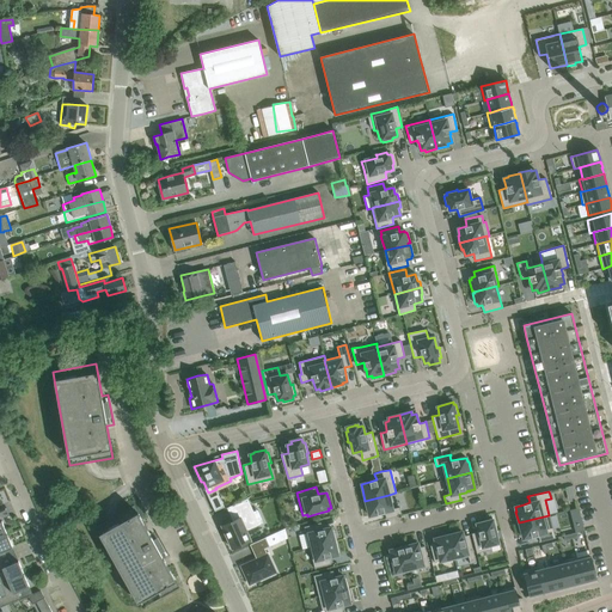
[(402,515),(399,507),(392,509),(389,495),(365,501),(367,512),(368,512),(369,516),(374,515),(375,515),(375,514),(378,514),(385,513),(386,518),(385,519),(402,515)]
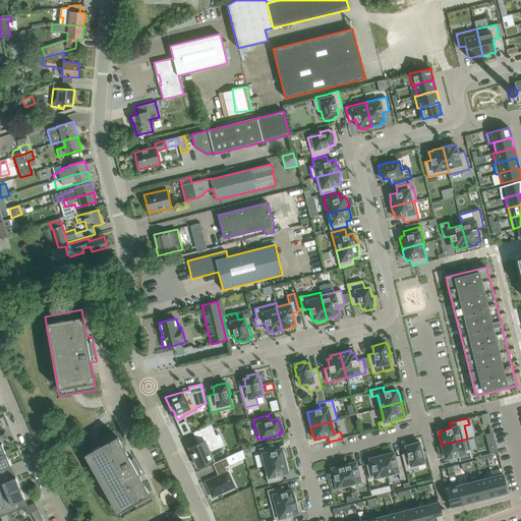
[(197,444),(189,448),(197,467),(214,460),(213,458),(222,454),(212,432),(214,431),(211,424),(192,432),(197,444)]
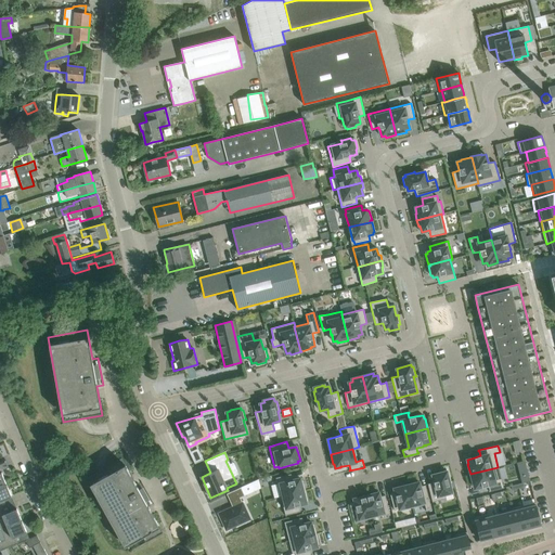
[(87,478),(90,485),(128,553),(164,533),(149,507),(154,505),(141,481),(136,485),(121,459),(87,478)]
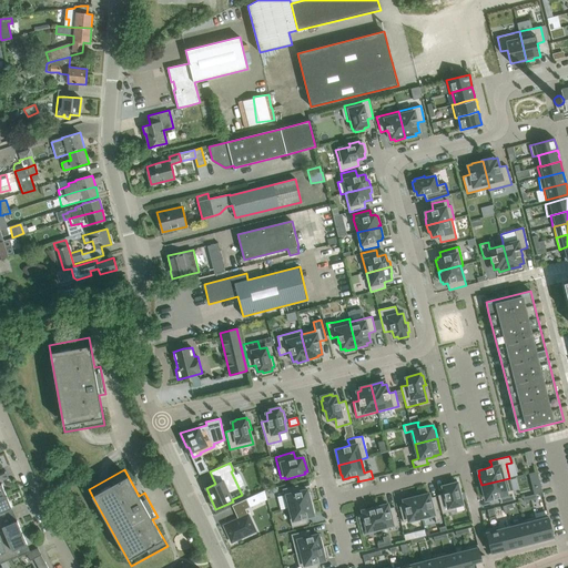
[(515,499),(509,478),(482,485),(484,496),(485,496),(486,500),(493,498),(494,498),(499,497),(500,501),(500,503),(515,499)]
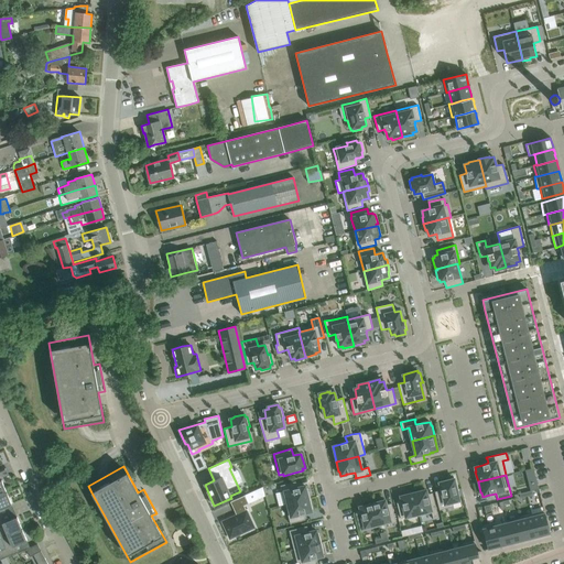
[(435,491),(440,510),(453,507),(452,502),(459,500),(457,490),(459,490),(458,488),(456,480),(454,480),(454,478),(443,481),(444,481),(440,483),(441,490),(435,491)]
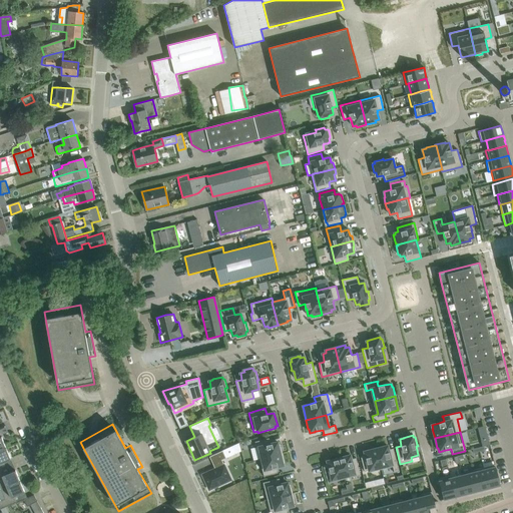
[(254,442),(260,459),(282,453),(281,448),(279,448),(278,442),(271,444),(269,438),(254,442)]
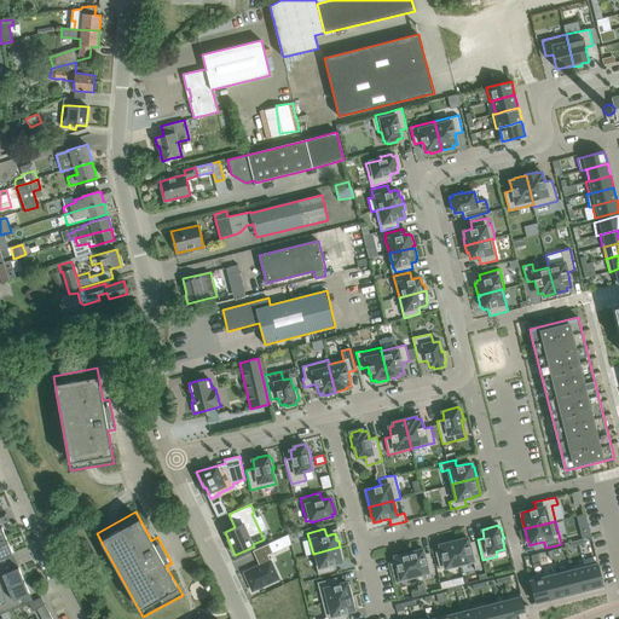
[(288,534),(279,538),(284,548),(291,544),(288,534)]
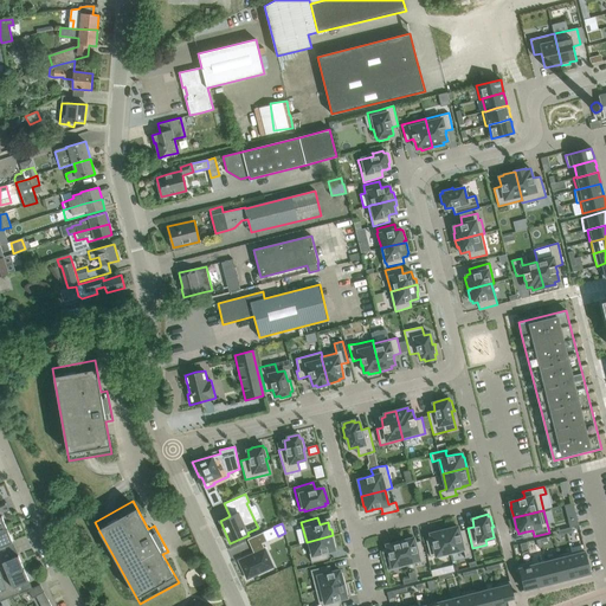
[(456,527),(445,529),(443,530),(449,553),(450,555),(464,552),(465,558),(471,556),(464,529),(459,532),(458,527),(456,527)]
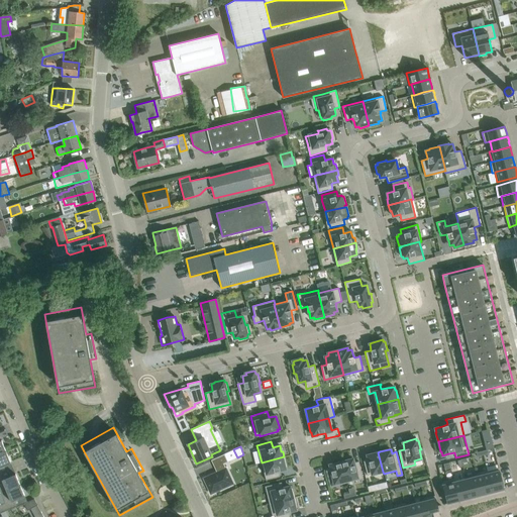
[(0,473),(2,473),(0,467),(11,462),(6,451),(0,453),(0,473)]
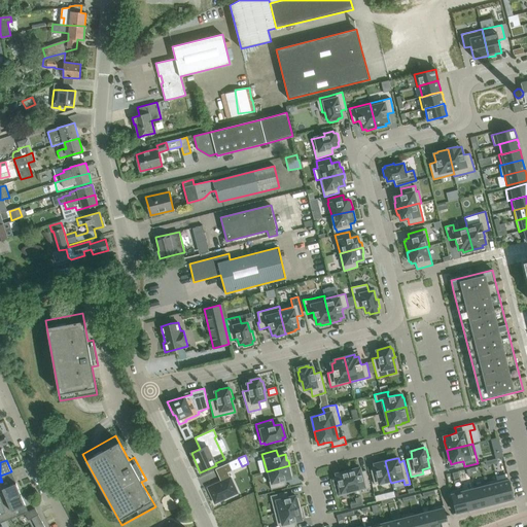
[(390,481),(385,461),(385,460),(384,461),(377,463),(376,463),(375,464),(376,467),(371,469),(374,484),(378,483),(379,484),(390,481)]
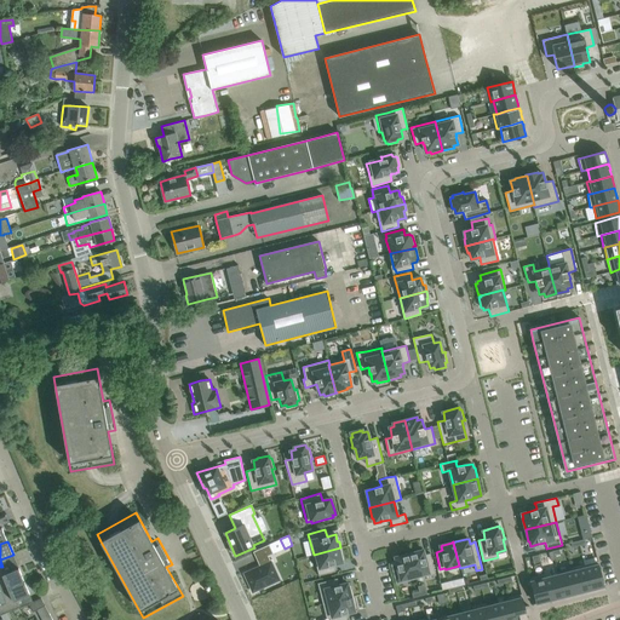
[(259,567),(245,573),(253,592),(279,580),(268,556),(274,554),(269,545),(253,552),(259,567)]
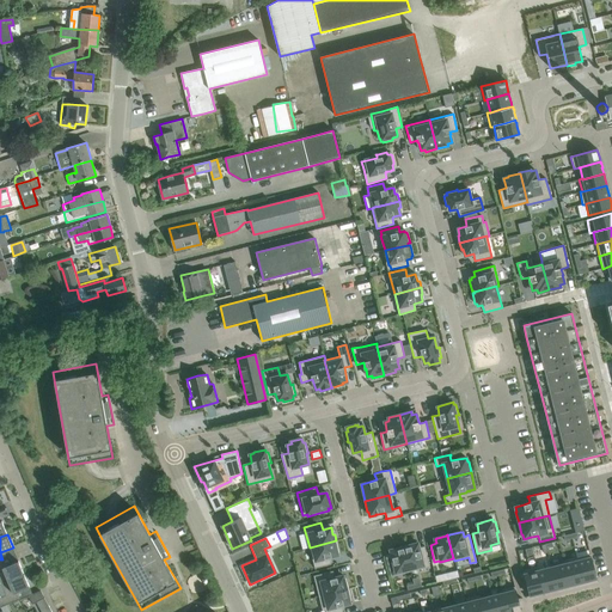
[(338,548),(336,540),(310,548),(314,568),(331,564),(329,557),(338,555),(336,548),(338,548)]
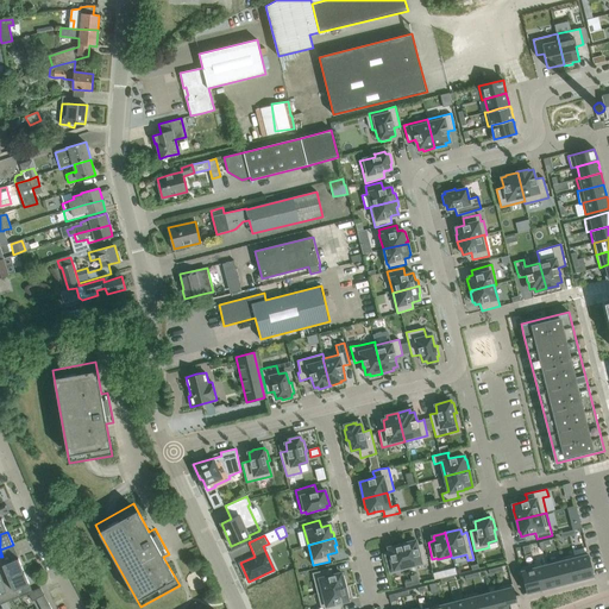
[(414,540),(403,542),(403,544),(402,544),(408,569),(427,564),(422,544),(416,545),(415,540),(414,541),(414,540)]
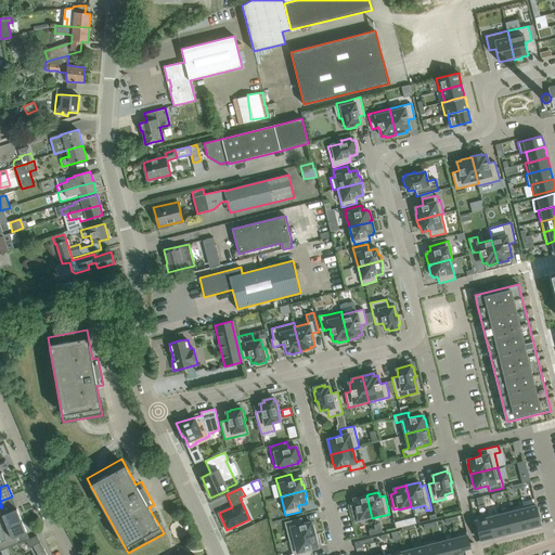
[(372,518),(366,495),(365,495),(364,495),(364,497),(357,498),(356,498),(356,499),(353,499),(355,503),(350,504),(355,523),(372,518)]
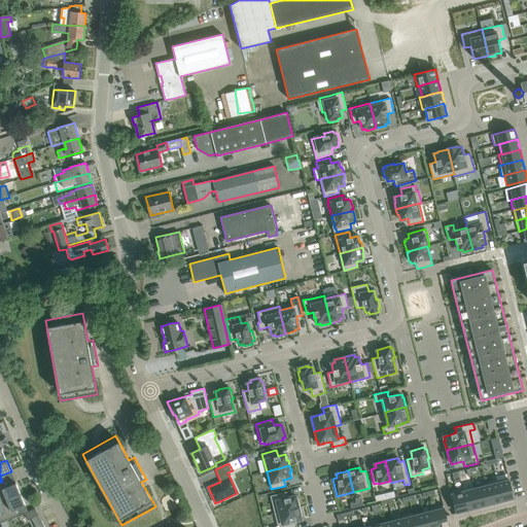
[(508,477),(496,480),(501,501),(514,498),(508,477)]
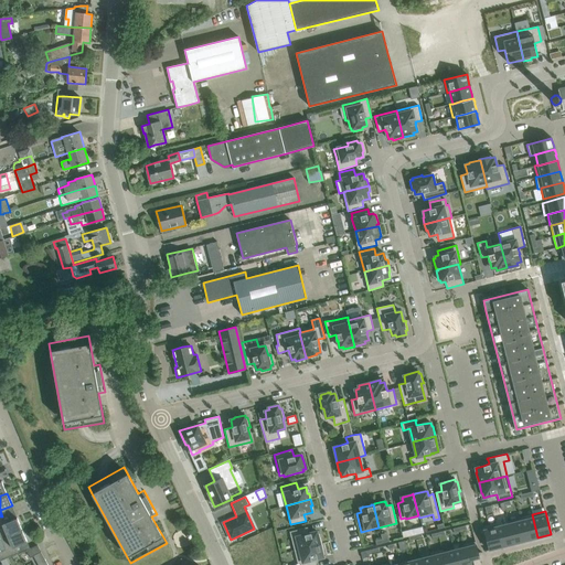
[(537,537),(532,514),(520,518),(525,541),(537,537)]
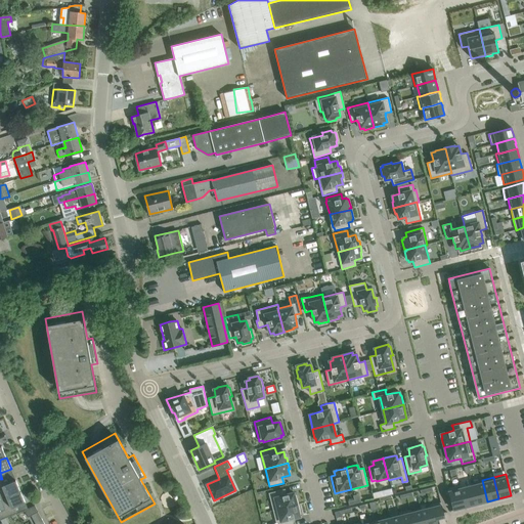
[(0,479),(0,497),(1,499),(20,491),(15,480),(5,485),(2,479),(0,479)]
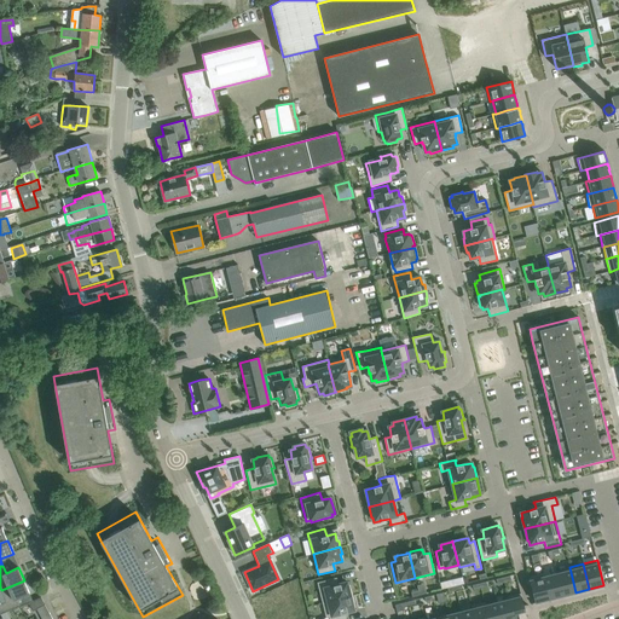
[(576,593),(570,567),(570,570),(557,573),(562,596),(576,593)]
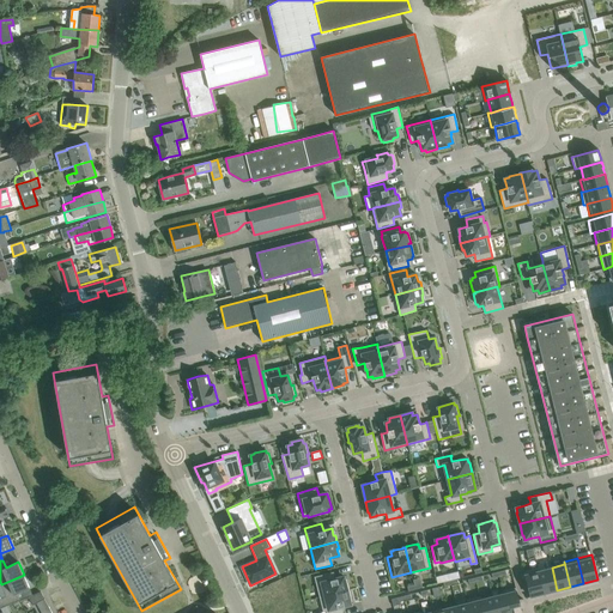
[(557,590),(552,568),(539,571),(539,569),(538,569),(544,594),(557,590)]
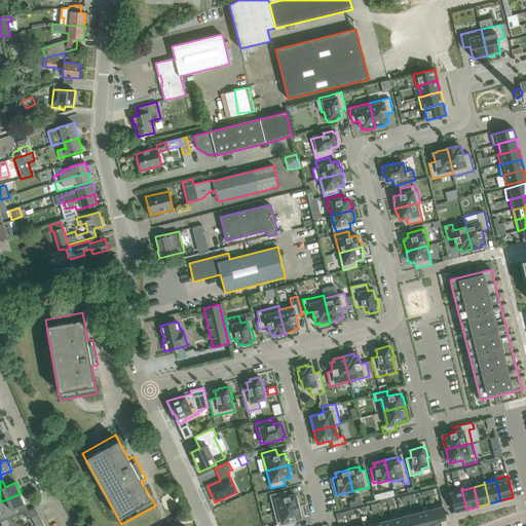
[(455,512),(466,510),(461,488),(450,491),(455,512)]
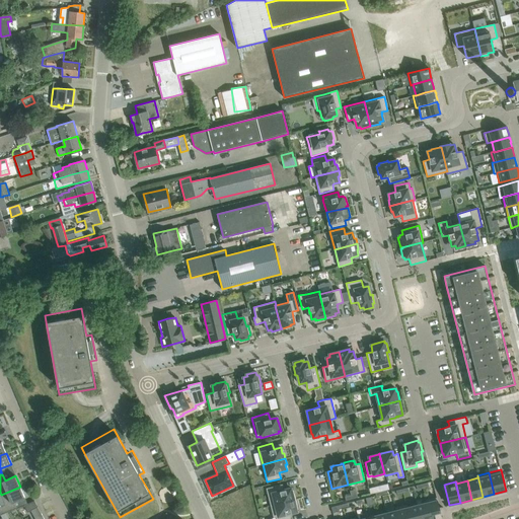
[(266,489),(271,506),(296,500),(294,494),(292,494),(291,488),(284,490),(282,485),(266,489)]
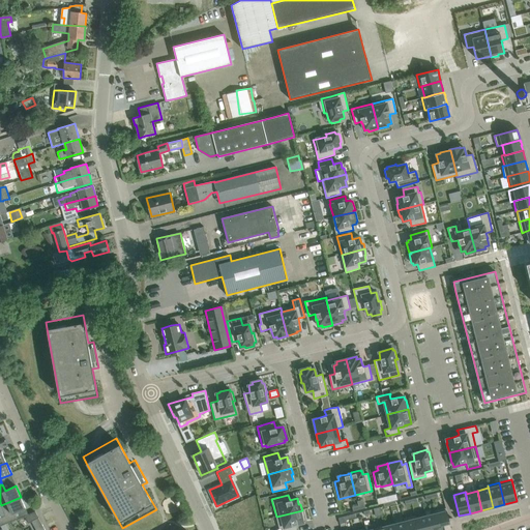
[(377,498),(378,503),(396,500),(396,495),(377,498)]
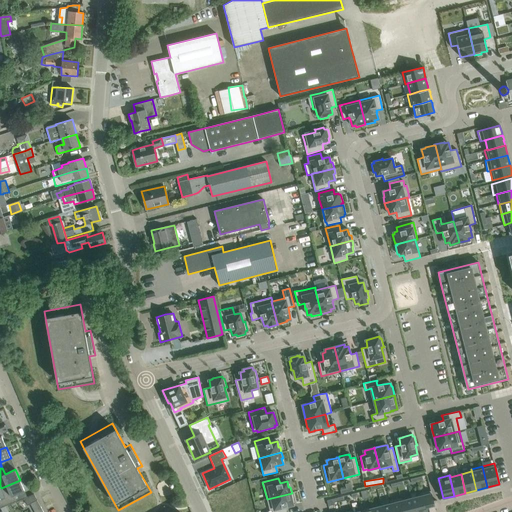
[(25,491),(20,480),(1,488),(0,488),(0,498),(1,500),(0,500),(0,508),(16,502),(14,496),(25,491)]
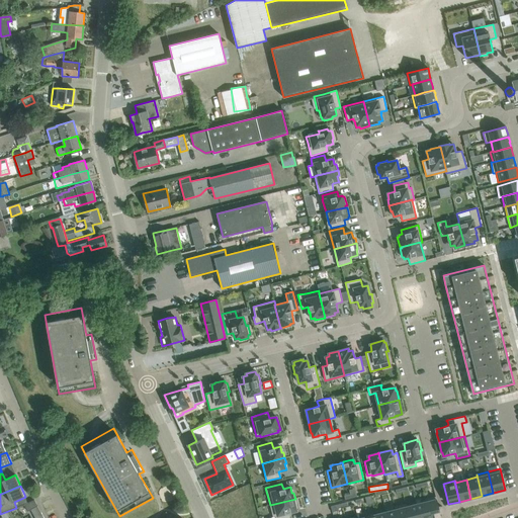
[(436,497),(425,499),(429,517),(435,517),(441,517),(436,497)]
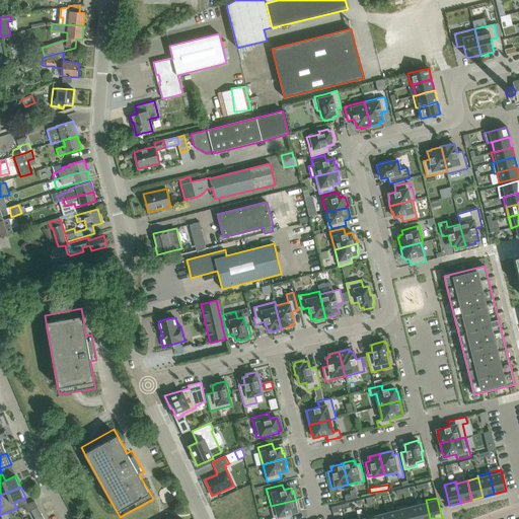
[(297,505),(296,500),(271,506),(274,517),(276,517),(276,518),(291,518),(290,513),(297,512),(295,506),(297,505)]
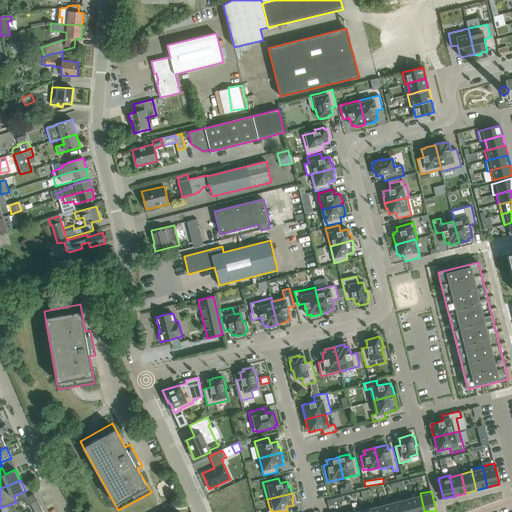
[(424,511),(420,493),(420,496),(411,498),(414,511),(424,511)]
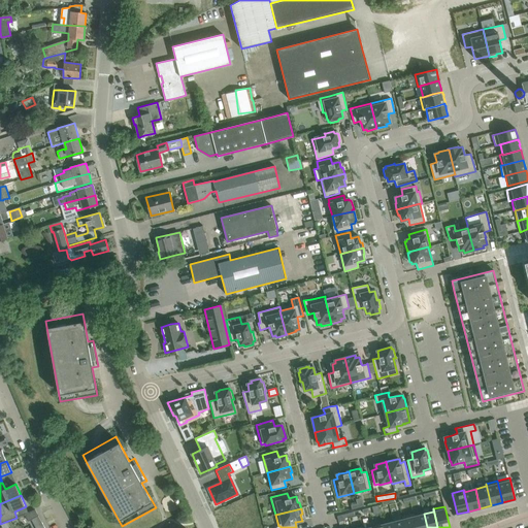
[(348,514),(337,516),(338,522),(345,521),(344,518),(349,517),(348,514)]
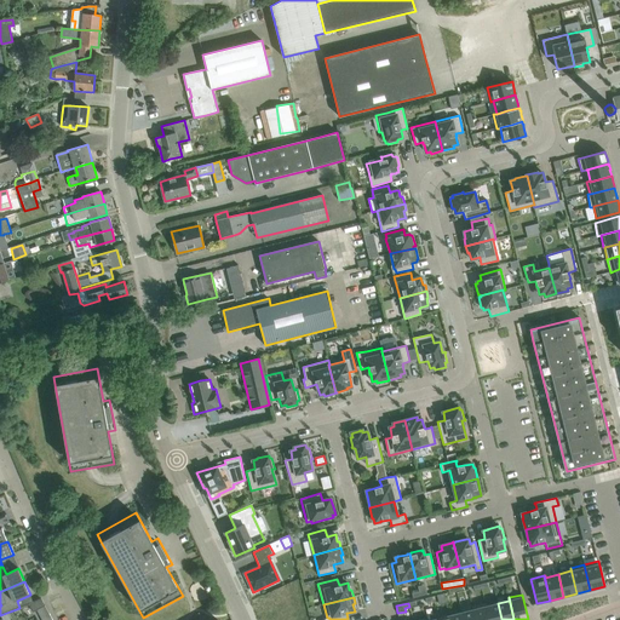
[(488,619),(484,603),(474,607),(476,619),(488,619)]
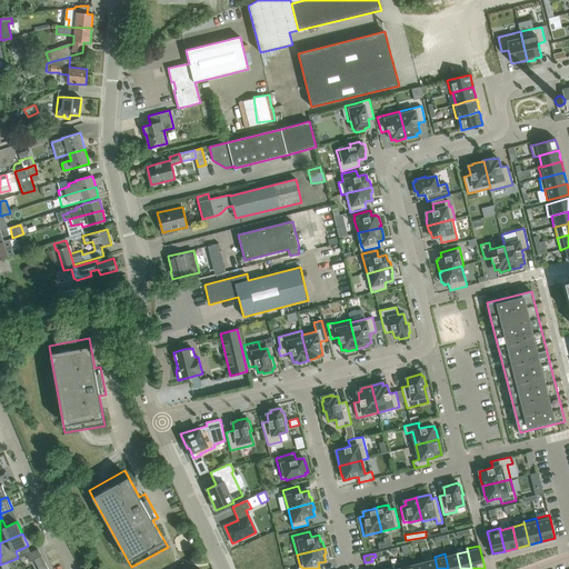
[(460,568),(457,553),(447,556),(446,553),(445,553),(448,568),(460,568)]
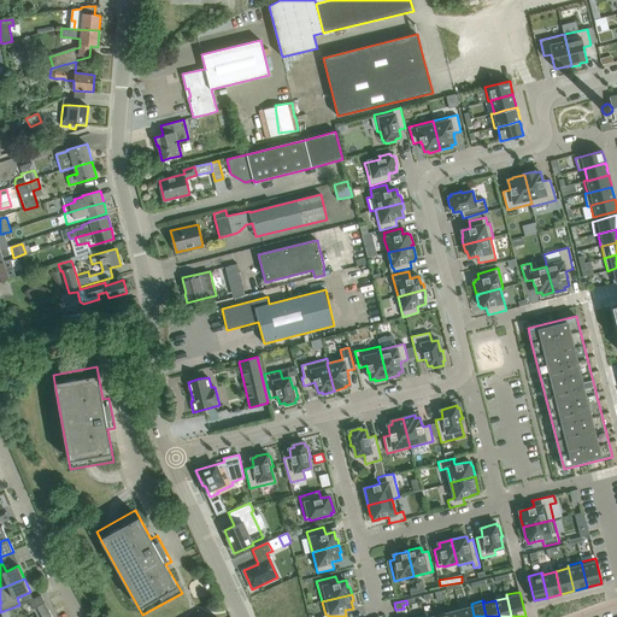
[(41,616),(52,616),(45,603),(36,606),(41,616)]
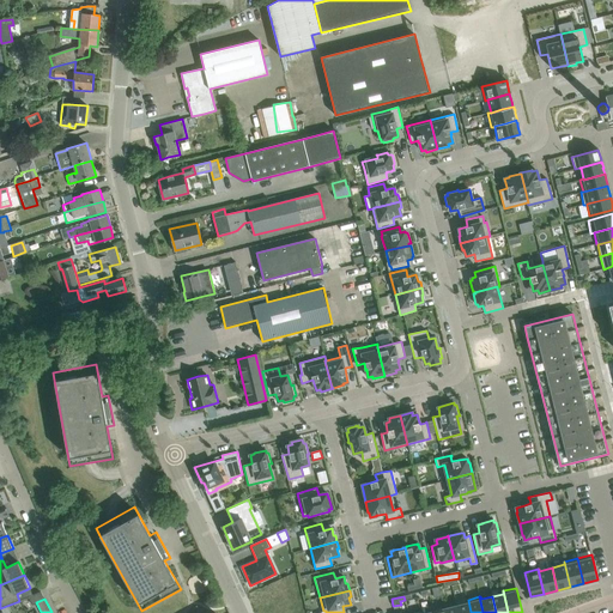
[(471,612),(468,600),(467,600),(468,602),(456,606),(457,612),(471,612)]
